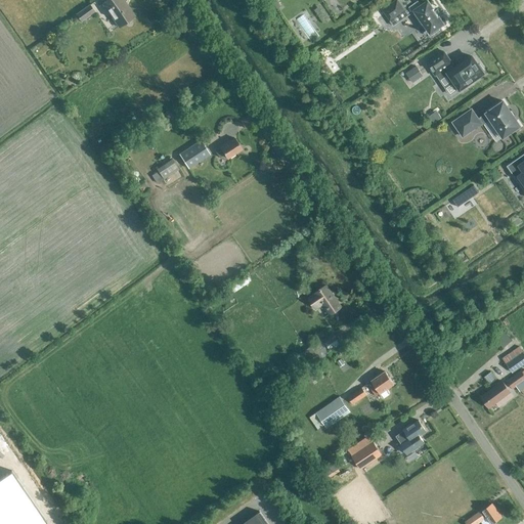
[(123,0),(103,0),(102,1),(101,2),(119,27),(134,16),(124,1),(123,0)]
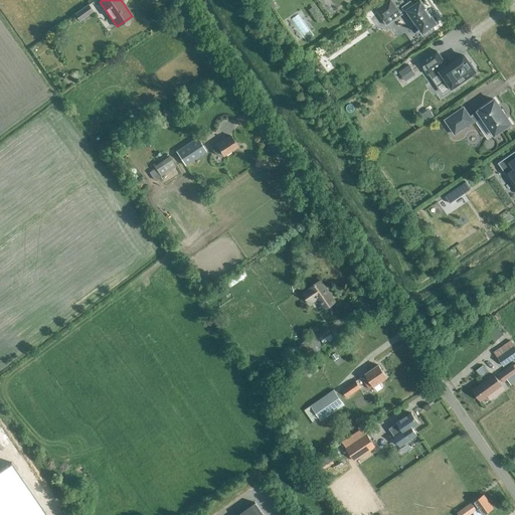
[(402,0),(389,0),(377,9),(384,19),(402,7),(405,12),(406,11),(416,24),(414,25),(422,36),(433,29),(432,27),(437,23),(432,16),(425,8),(420,0),(413,5),(410,1),(405,4),(402,0)]
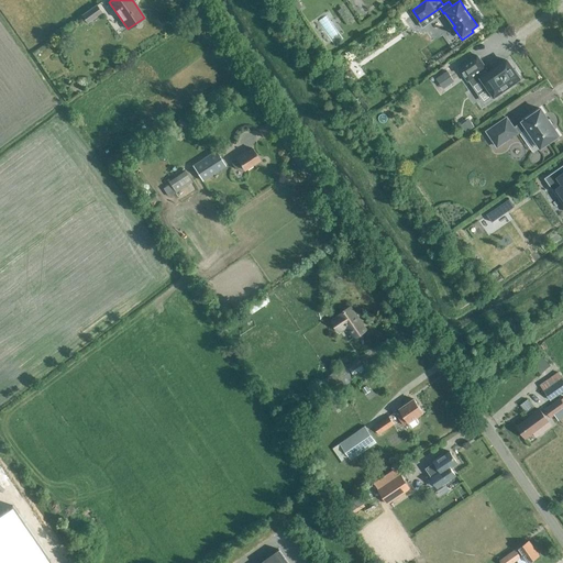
[(101,12),(96,4),(96,3),(80,13),(86,22),(101,12)]
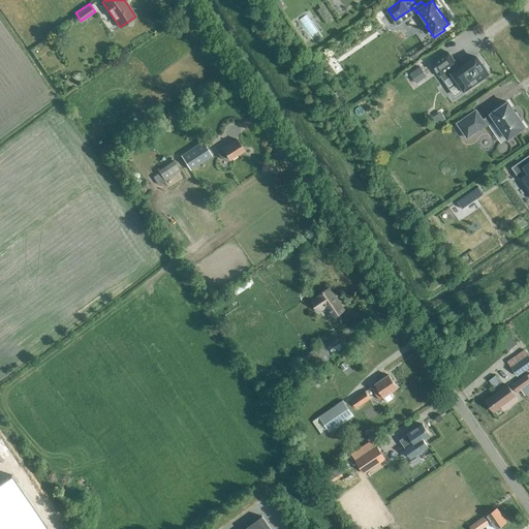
[(448,53),(431,64),(439,76),(449,69),(453,73),(464,90),(488,73),(487,72),(489,71),(484,65),(483,66),(476,57),(458,69),(456,65),(457,64),(448,53)]
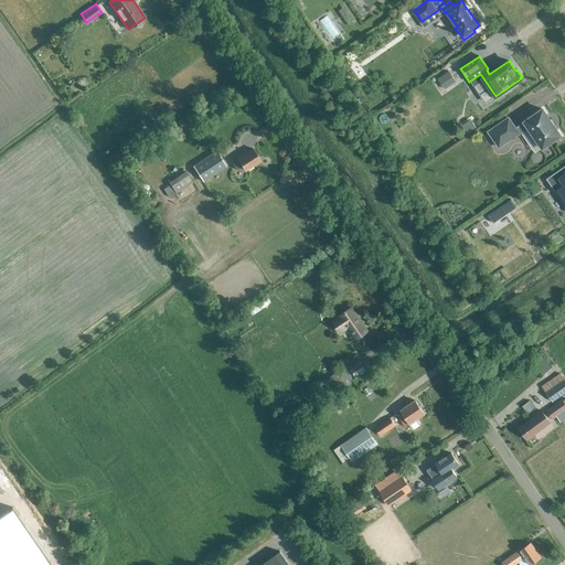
[(360,66),(364,73),(371,68),(366,62),(360,66)]
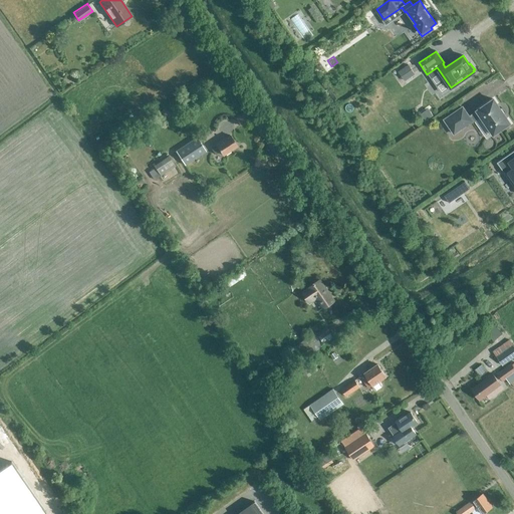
[(416,74),(408,64),(398,71),(405,82),(416,74)]
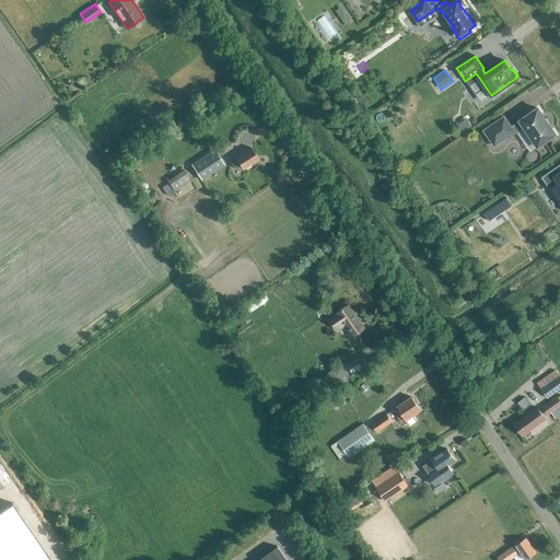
[(509,101),(513,109),(522,106),(518,97),(509,101)]
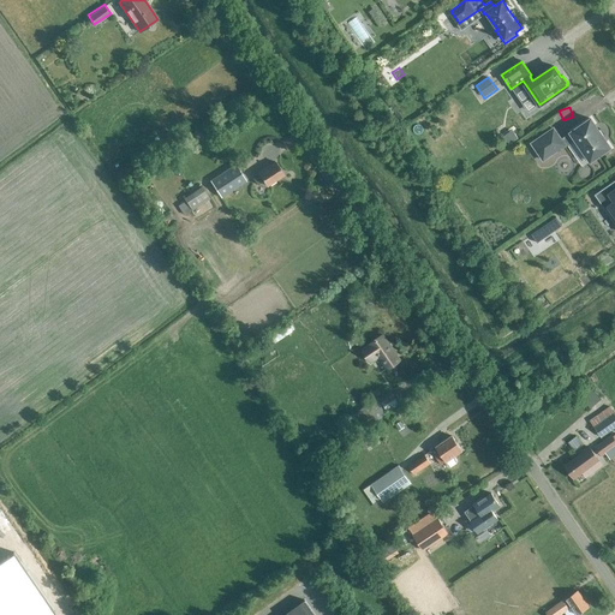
[(591,119),(571,132),(590,162),(610,148),(603,136),(599,130),(598,131),(591,119)]
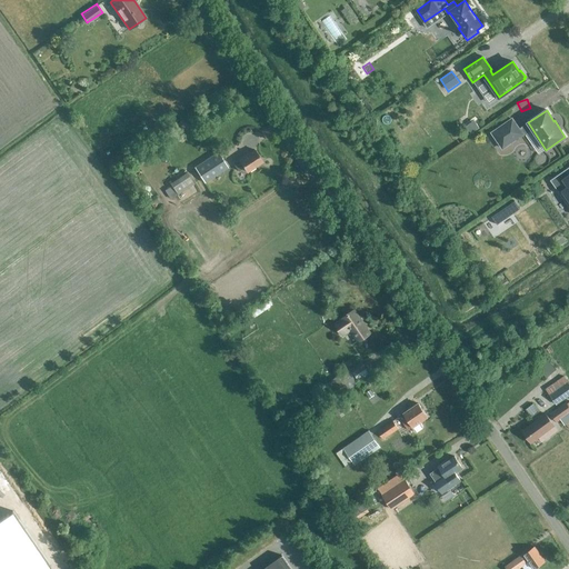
[(475,113),(468,116),(471,125),(478,121),(475,113)]
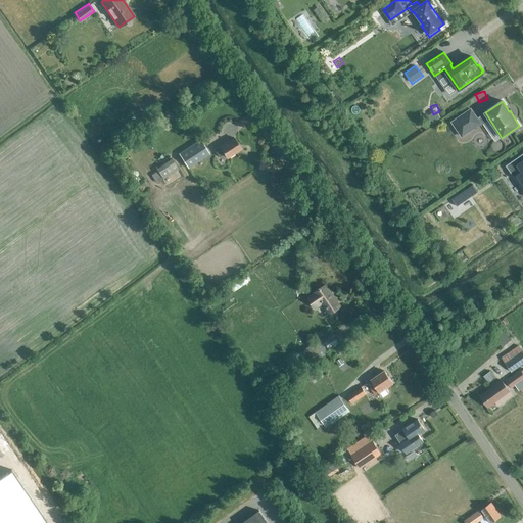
[(481,124),(471,108),(450,122),(462,138),(481,124)]
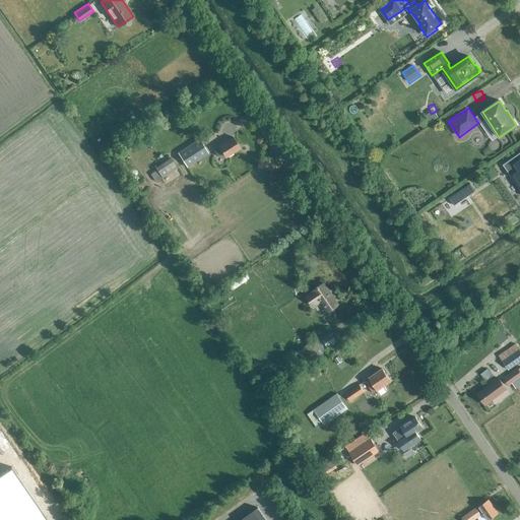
[(226,157),(241,148),(233,136),(218,145),(218,146),(213,150),(217,156),(223,153),(226,157)]
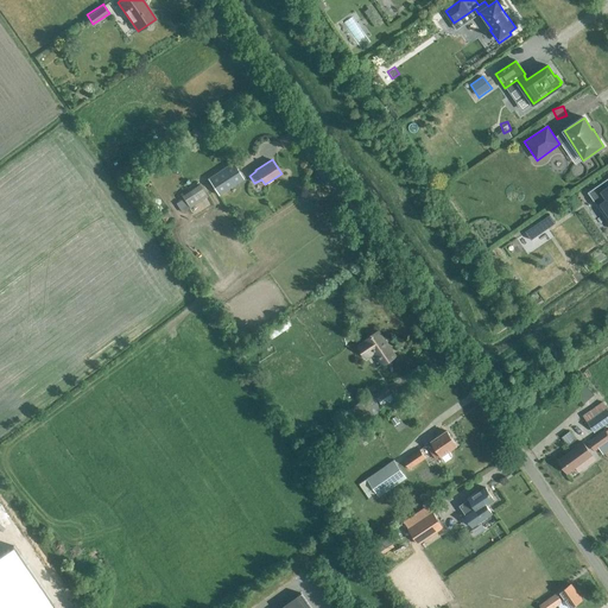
[(232,164),(215,175),(208,181),(217,196),(241,179),(232,164)]
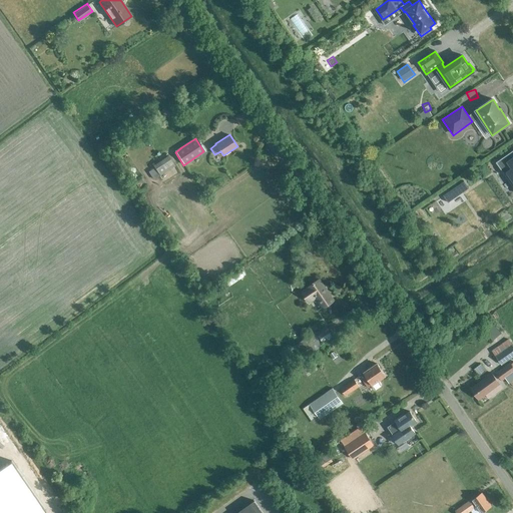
[(512,150),(496,162),(505,175),(509,172),(512,177),(512,150)]
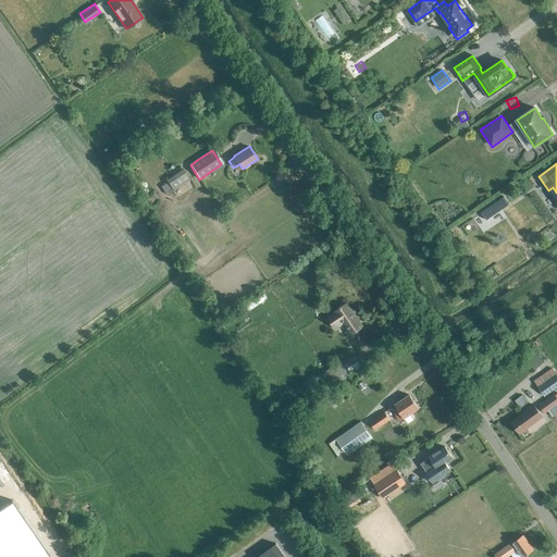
[(173,192),(173,193),(189,182),(187,180),(190,177),(186,172),(184,173),(182,170),(165,181),(166,182),(173,192)]
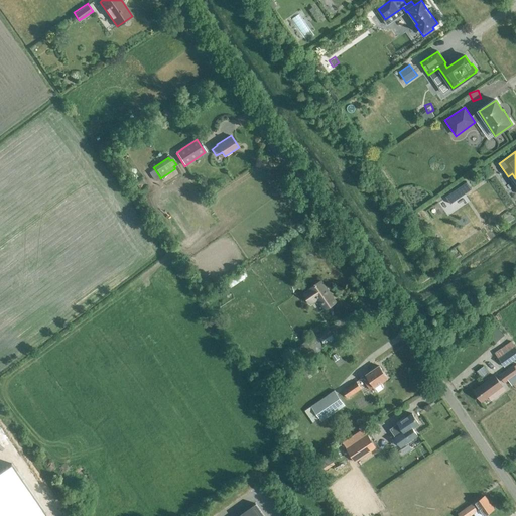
[(160,177),(154,168),(148,172),(153,181),(160,177)]
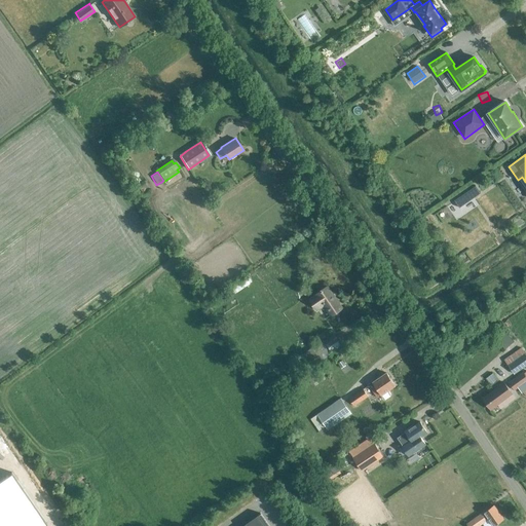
[(459,208),(480,193),(476,186),(454,201),(459,208)]
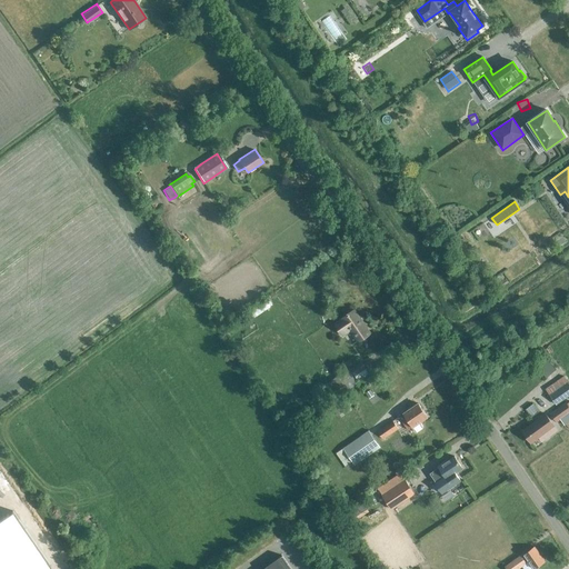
[(196,311),(206,307),(199,292),(189,297),(196,311)]
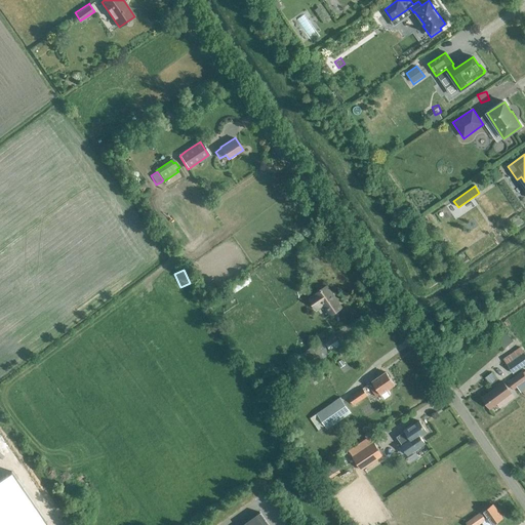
[(330,315),(340,308),(326,286),(316,293),(317,294),(310,299),(316,309),(323,304),(330,315)]
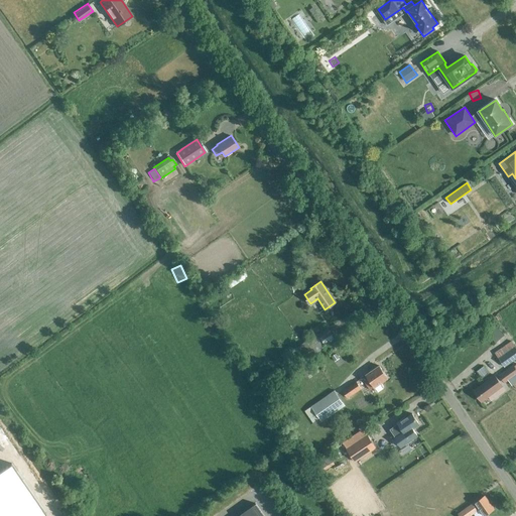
[(305,363),(311,358),(324,350),(319,344),(321,342),(325,347),(335,341),(332,336),(327,329),(317,334),(318,335),(316,336),(315,336),(302,345),(295,349),(304,362),(305,363)]
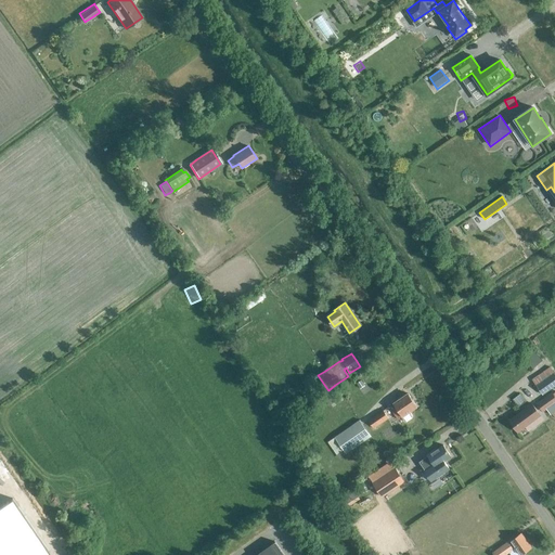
[(554,387),(554,375),(554,373),(550,368),(531,381),(542,396),(554,387)]
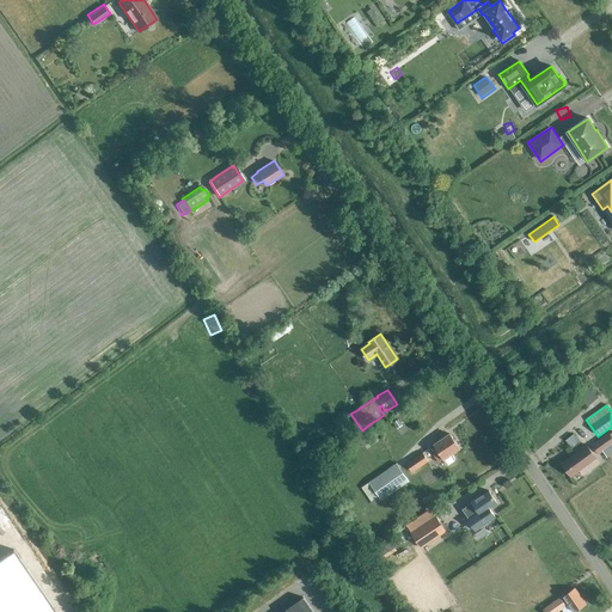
[(362,447),(377,438),(372,430),(357,440),(362,447)]
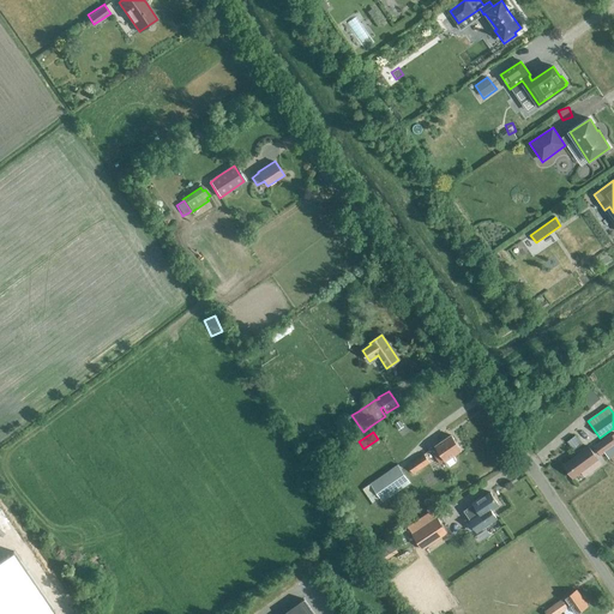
[(456,462),(452,456),(461,450),(451,434),(434,446),(438,450),(433,453),(439,463),(443,461),(447,468),(450,468),(455,464),(456,462)]
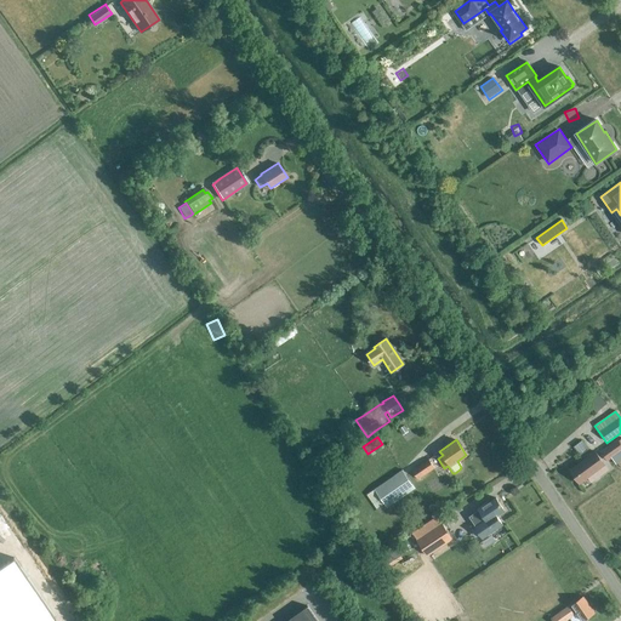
[(616,463),(620,460),(620,442),(620,443),(617,440),(600,451),(608,461),(611,457),(616,463)]
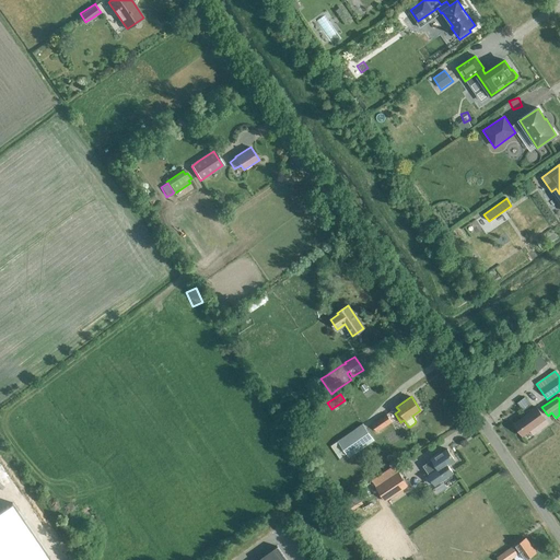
[(524,417),(514,423),(523,436),(531,430),(534,434),(546,426),(549,423),(537,407),(534,409),(524,417)]
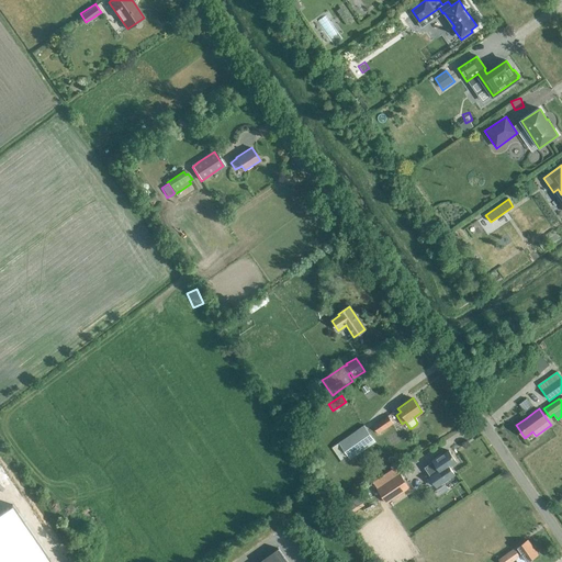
[(378,433),(393,423),(389,415),(372,425),(378,433)]
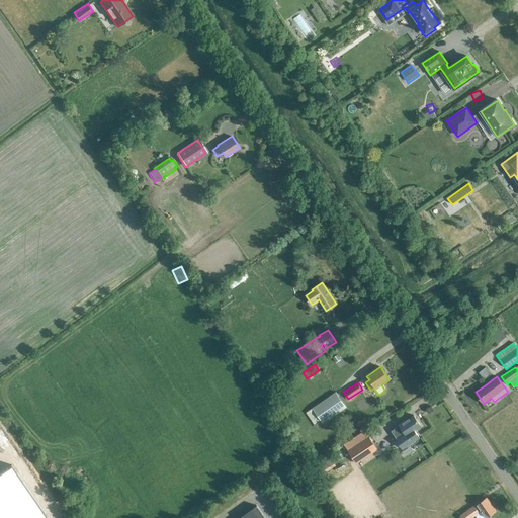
[(322,422),(345,407),(335,392),(312,407),(322,422)]
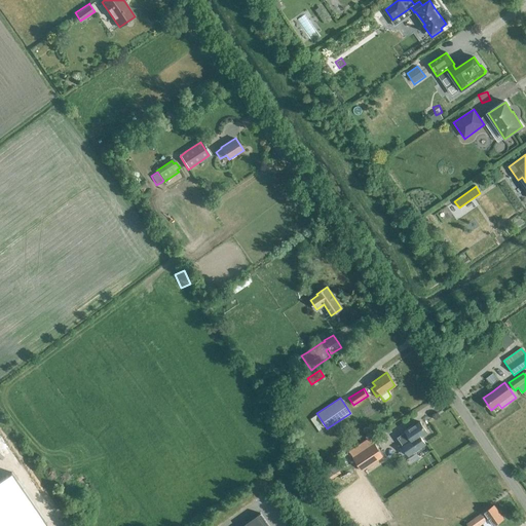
[(413,425),(405,430),(407,434),(404,436),(404,434),(398,438),(403,446),(408,454),(416,448),(418,449),(425,444),(421,437),(427,433),(420,421),(414,426),(413,425)]
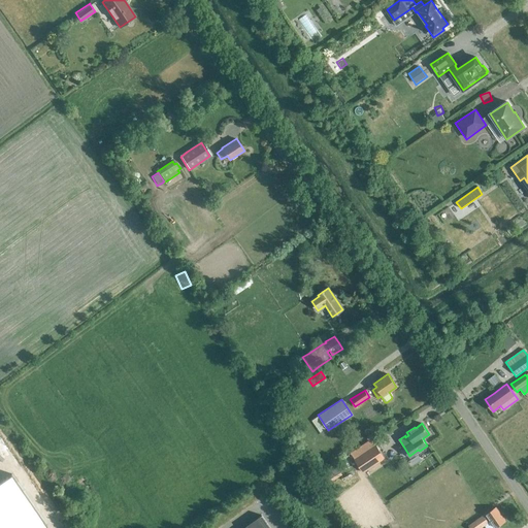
[(385,460),(375,447),(371,440),(351,455),(355,461),(354,461),(363,474),(385,460)]
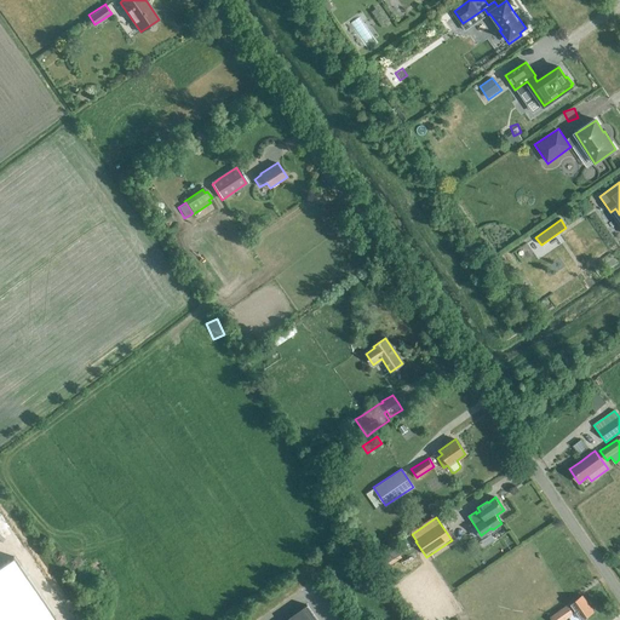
[(0,619),(47,619),(55,615),(12,556),(0,564),(0,619)]
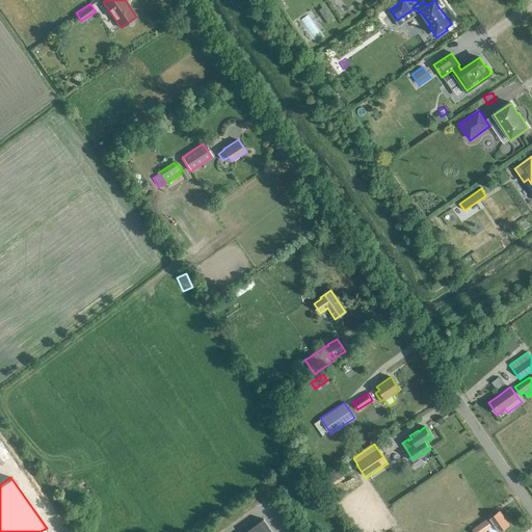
[(500,531),(509,525),(500,510),(489,517),(489,519),(487,520),(486,519),(472,529),(474,531),(483,531),(493,526),(491,525),(494,523),(500,531)]
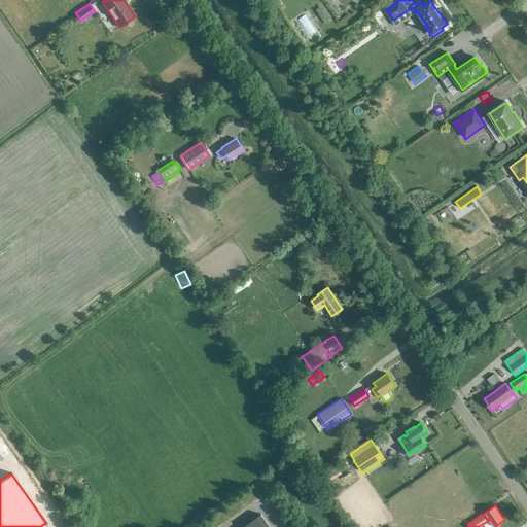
[(269,526),(260,515),(244,526),(269,526)]
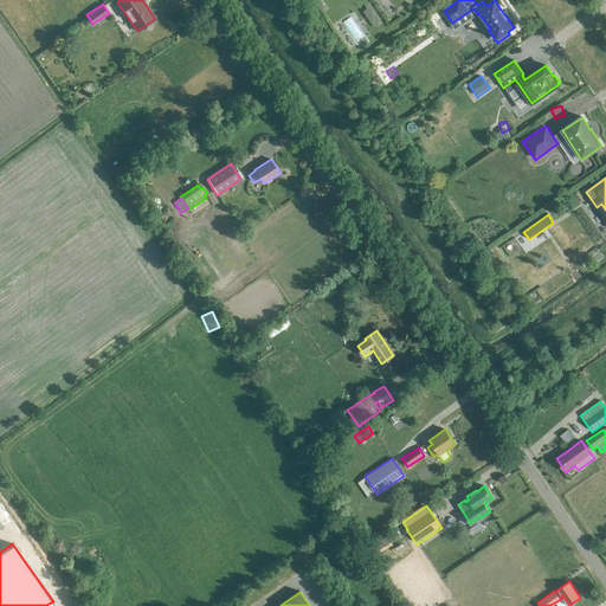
All buildings are outlined.
